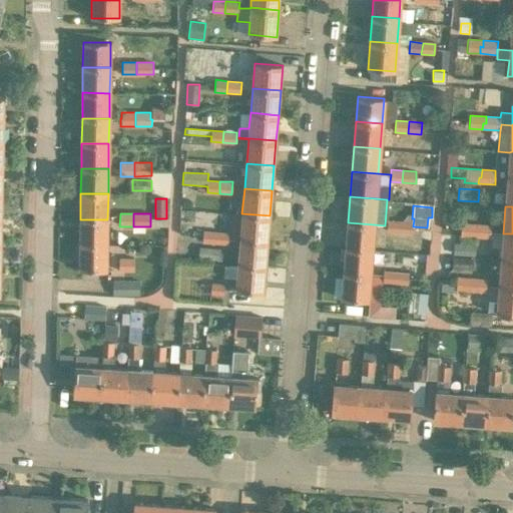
[(270,215),(241,213),(239,238),(268,241),(270,215)]
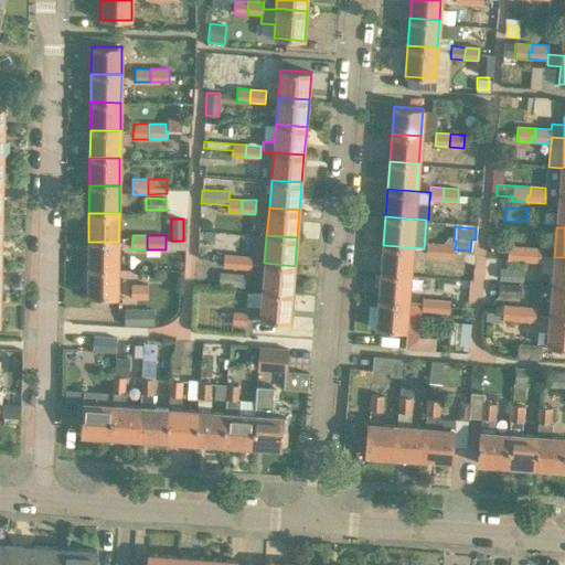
[(118,242),(88,242),(87,269),(118,269),(118,242)]
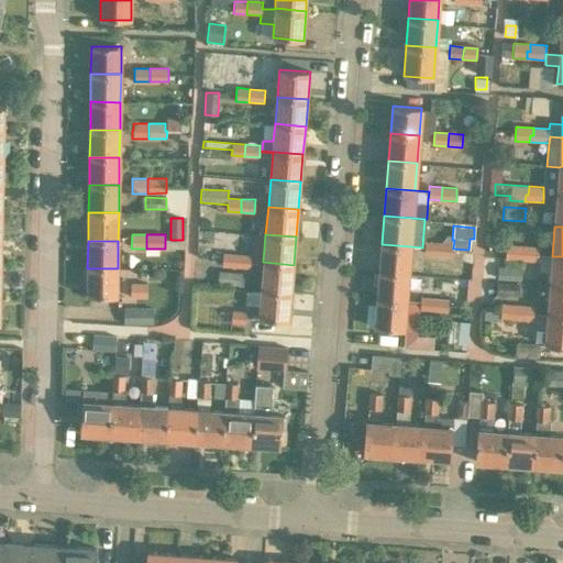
[(424,242),(423,255),(438,255),(438,243),(424,242)]
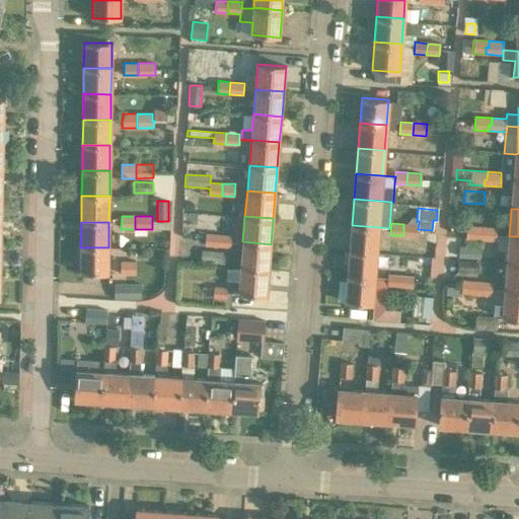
[(417,224),(403,224),(403,235),(417,236),(417,229),(417,224)]
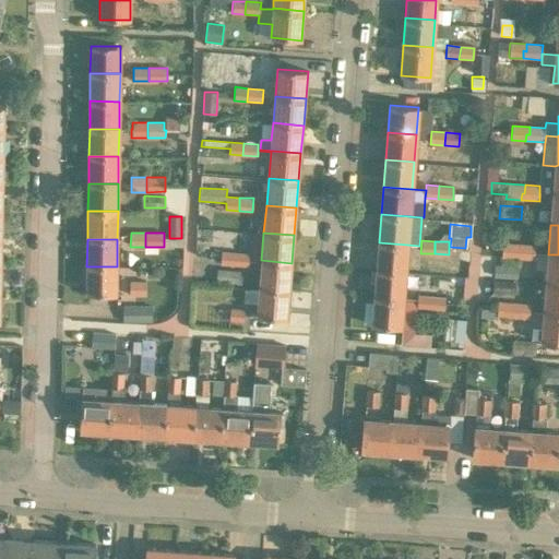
[(376,270),(405,272),(407,245),(379,242),(376,270)]
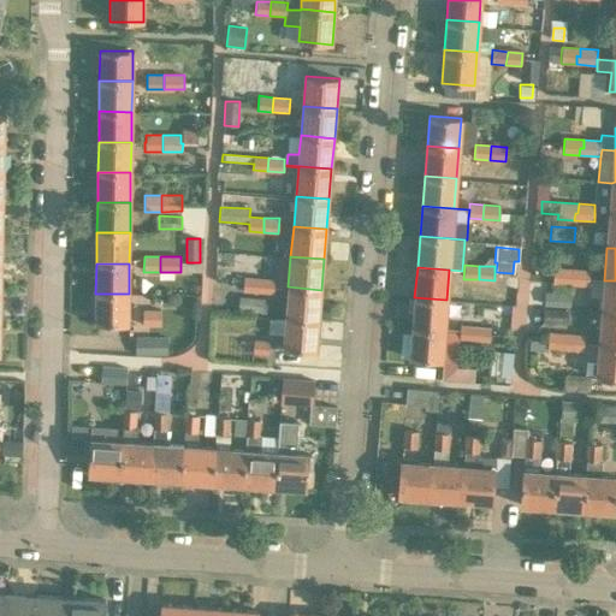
[(554,267),(552,284),(569,285),(569,278),(573,278),(574,268),(554,267)]
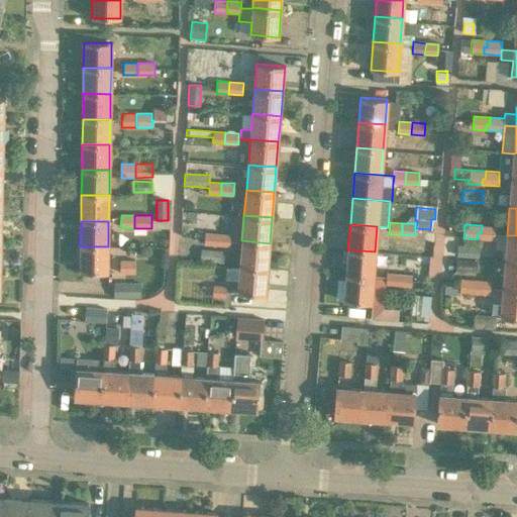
[(494,240),(495,226),(482,225),(481,233),(478,233),(478,239),(494,240)]
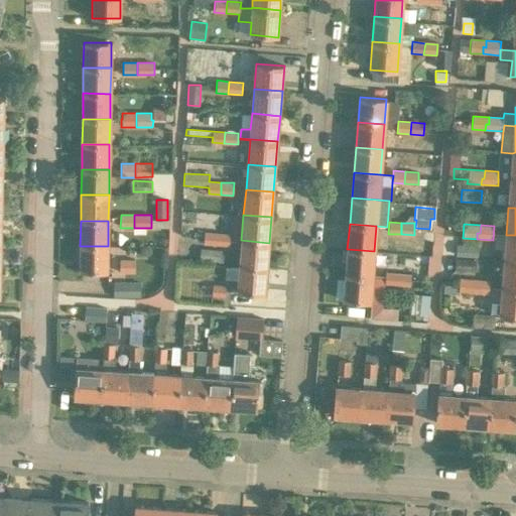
[(204,244),(216,245),(217,234),(205,233),(204,244)]
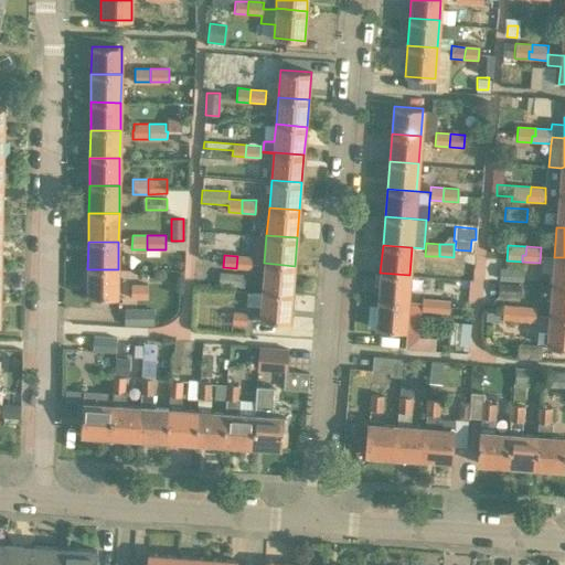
[(252,257),(237,256),(236,268),(251,269),(252,257)]
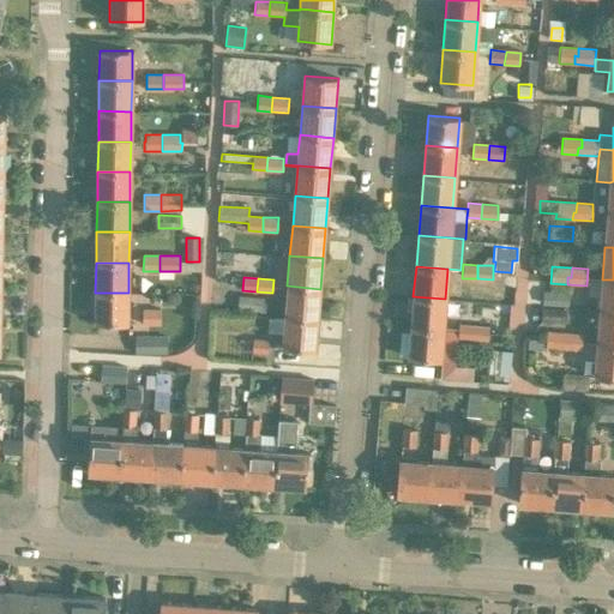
[(600,312),(613,312),(613,280),(602,280),(600,312)]
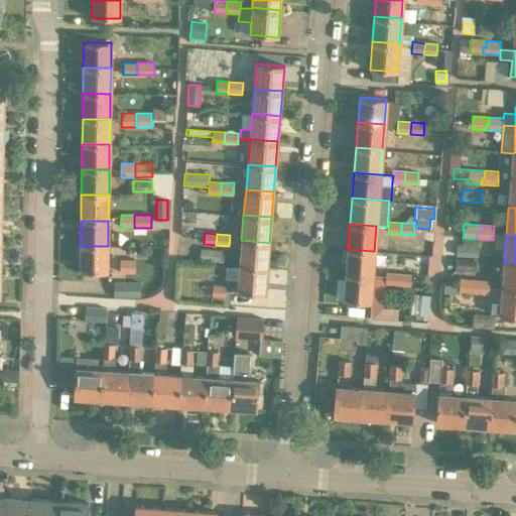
[(239,265),(267,268),(269,243),(241,240),(239,265)]
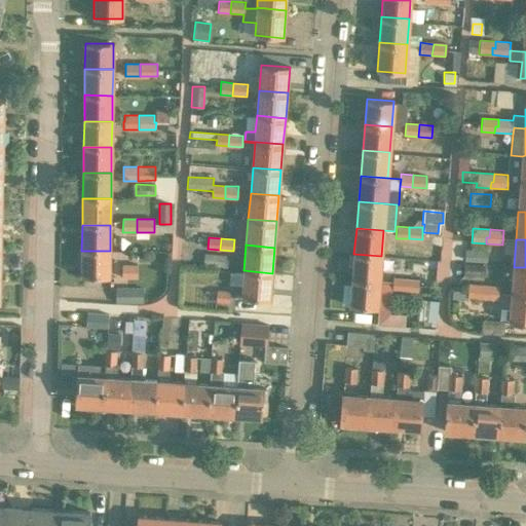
[(109,276),(110,251),(81,251),(81,276),(109,276)]
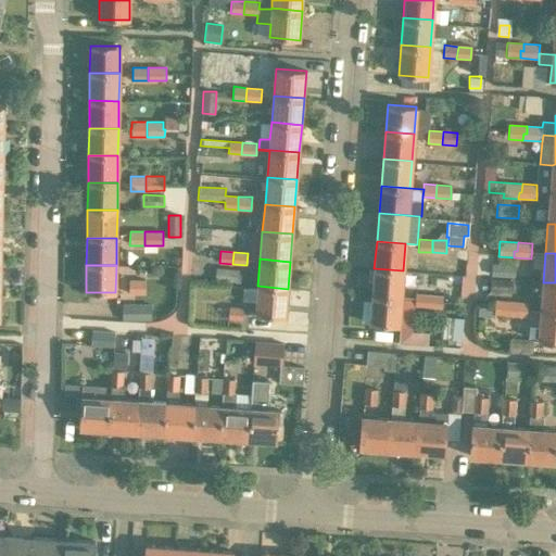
[(216,268),(215,280),(237,281),(238,269),(216,268)]
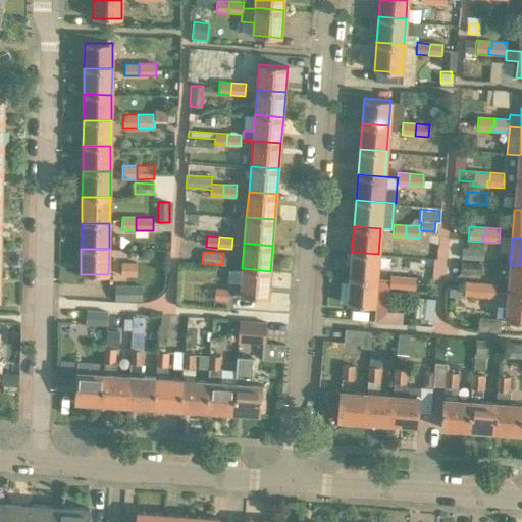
[(349,277),(376,279),(378,254),(351,252),(349,277)]
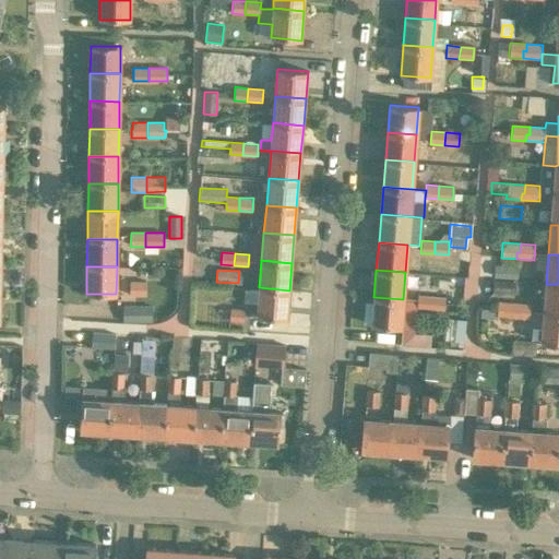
[(494,281),(492,294),(514,295),(515,283),(494,281)]
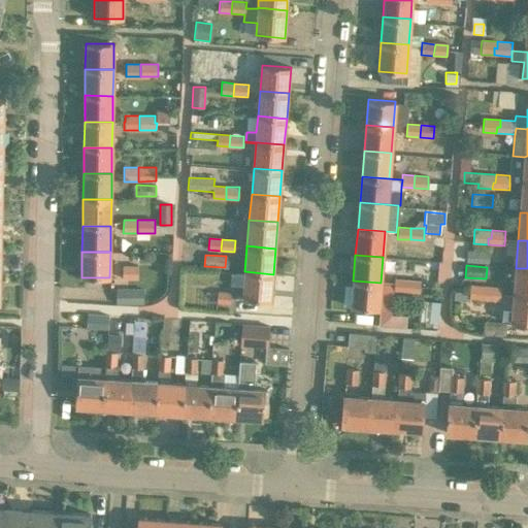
[(138,266),(123,266),(123,278),(138,279),(138,266)]
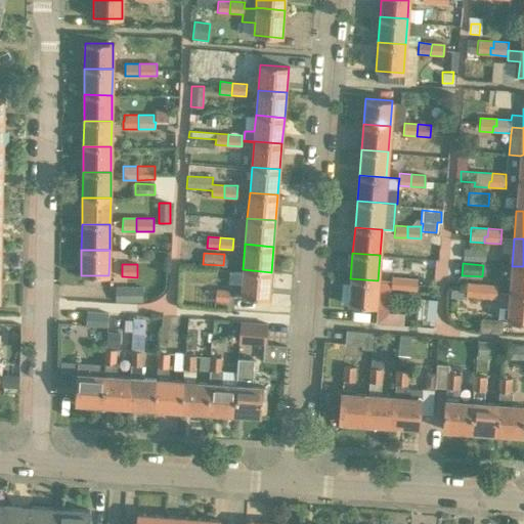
[(509,294),(523,295),(523,266),(512,266),(509,294)]
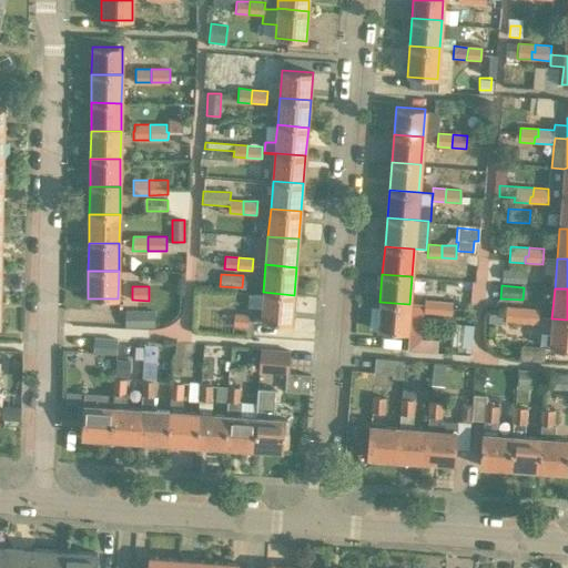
[(294,295),(263,292),(247,291),(246,307),(262,308),(261,321),(292,324),(294,295)]
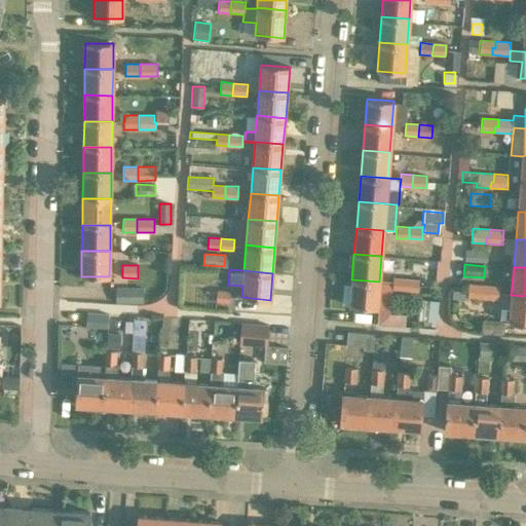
[(391,290),(404,291),(405,278),(392,277),(391,290)]
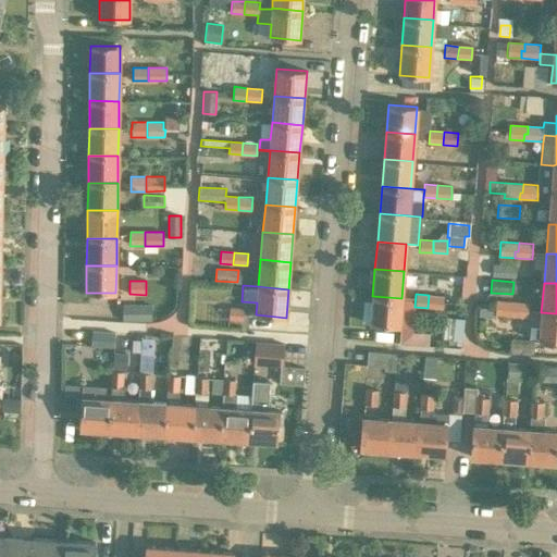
[(443,296),(429,295),(428,308),(442,309),(443,296)]
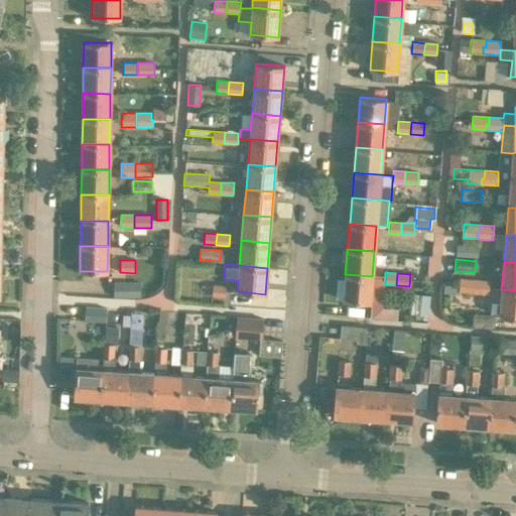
[(370,306),(370,302),(372,276),(345,274),(343,300),(360,302),(360,306),(370,306)]
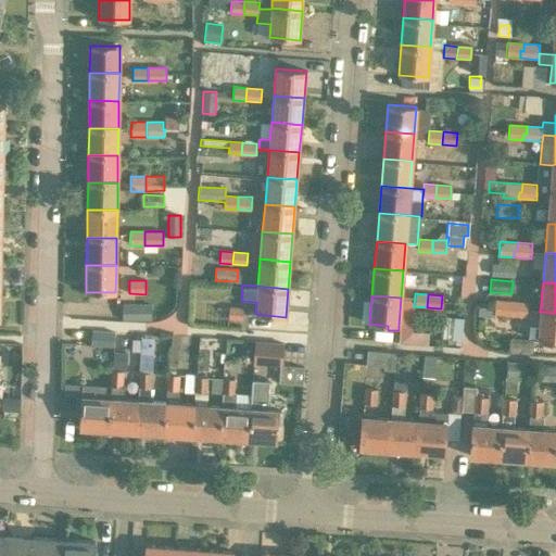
[(513,301),(494,300),(494,307),(494,314),(508,315),(509,308),(512,310),(513,301)]
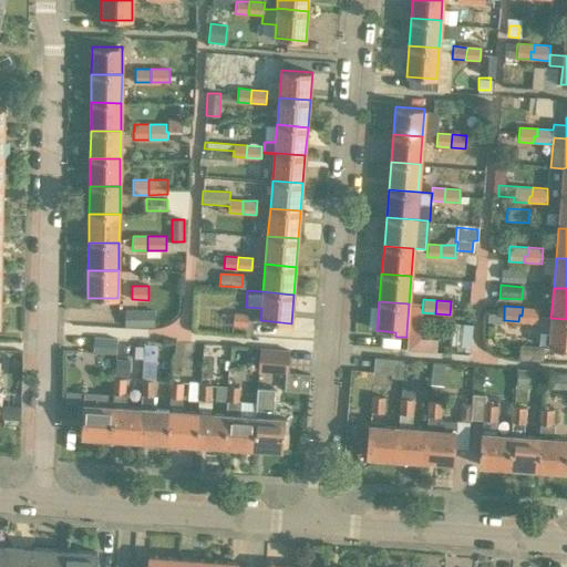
[(537,308),(523,307),(522,316),(519,315),(518,321),(518,322),(536,323),(537,308)]
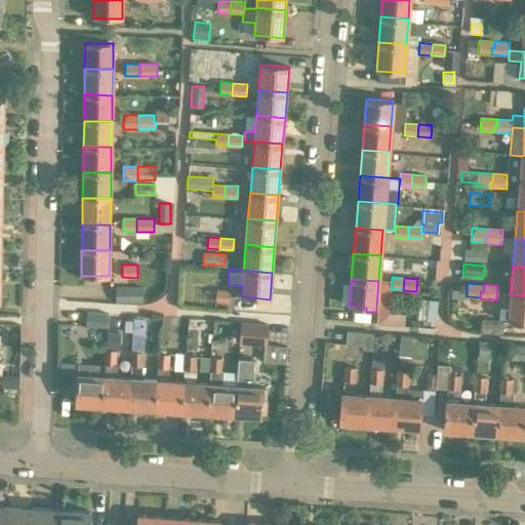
[(116,288),(116,303),(143,303),(144,288),(116,288)]
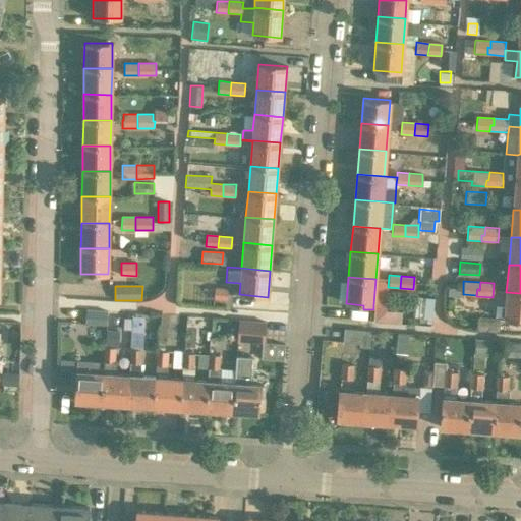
[(215,287),(214,299),(228,300),(229,288),(215,287)]
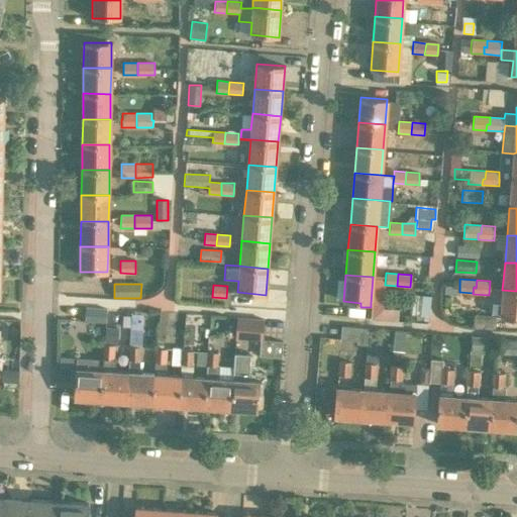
[(459,292),(459,286),(444,285),(443,295),(459,296),(459,293),(458,293),(459,292)]
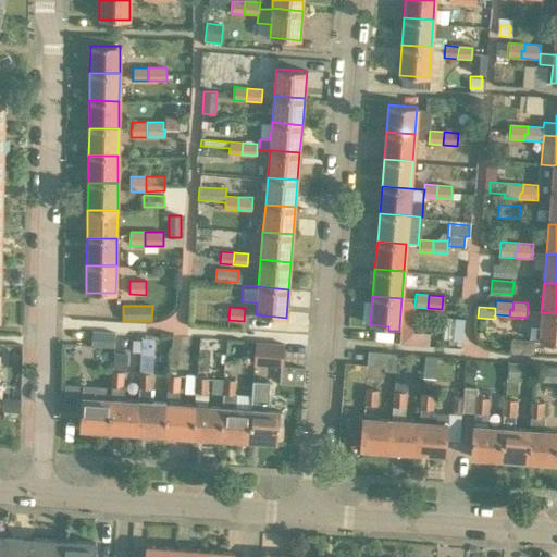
[(556,342),(556,313),(541,312),(539,341),(556,342)]
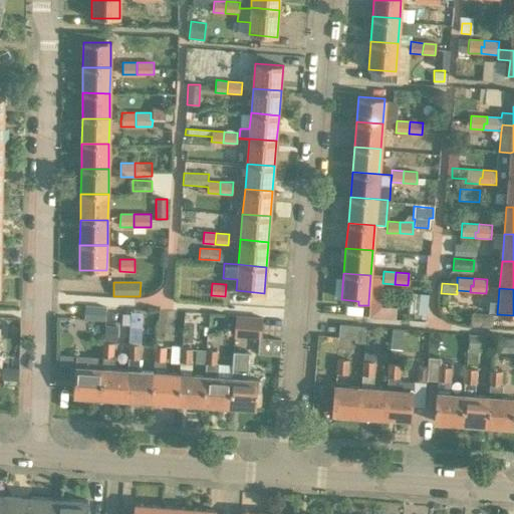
[(417,313),(421,314),(421,318),(426,318),(429,294),(420,293),(417,313)]
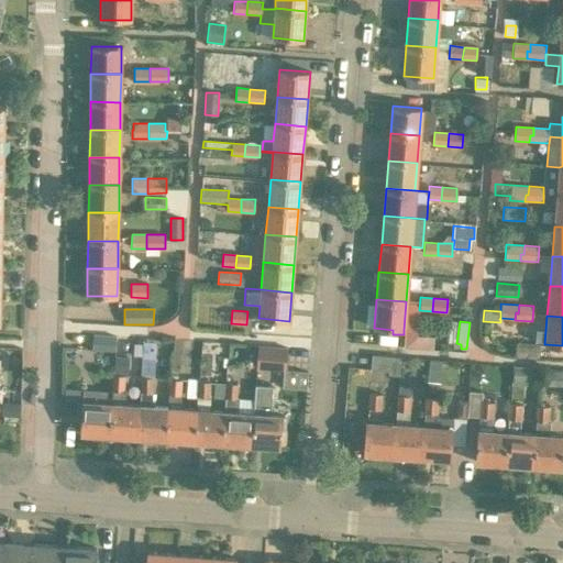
[(114,334),(86,332),(84,352),(113,354),(114,334)]
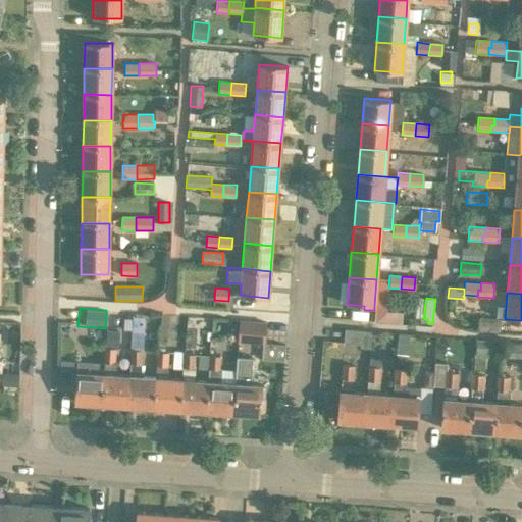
[(382,310),(381,321),(402,322),(403,312),(382,310)]
